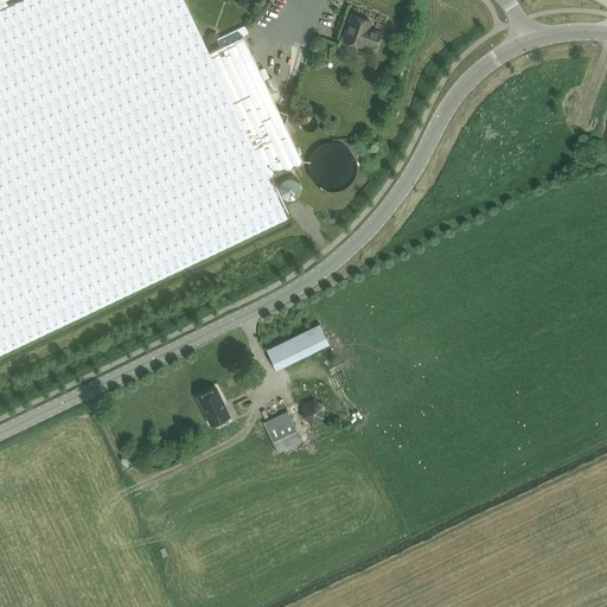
[(183,0),(17,0),(0,8),(0,352),(287,217),(268,178),(302,163),(283,122),(287,113),(278,109),(243,36),(209,52),(183,0)]
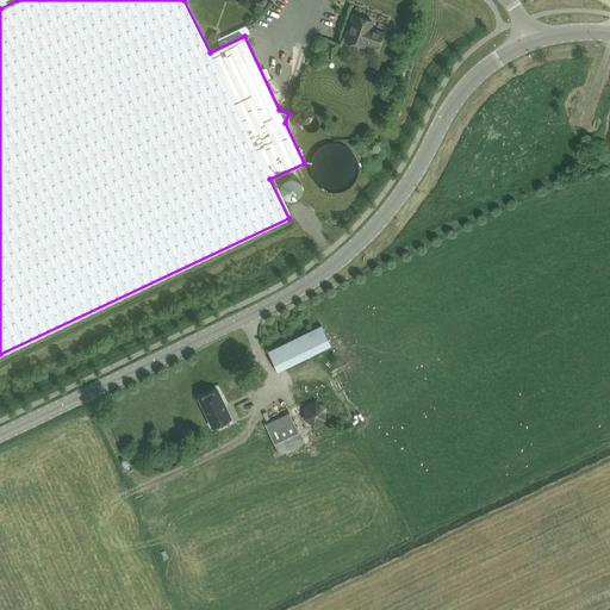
[(354,16),(344,41),(363,47),(365,44),(378,49),(383,33),(373,30),(369,29),(372,22),(354,16)]
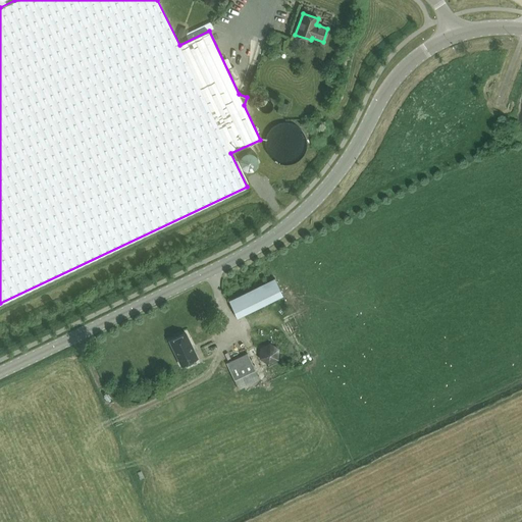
[(238,62),(232,64),(237,75),(243,73),(238,62)]
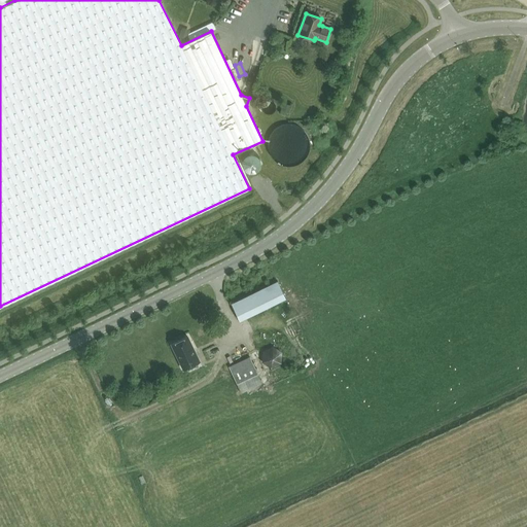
[(233,299),(241,317),(288,296),(280,278),(233,299)]
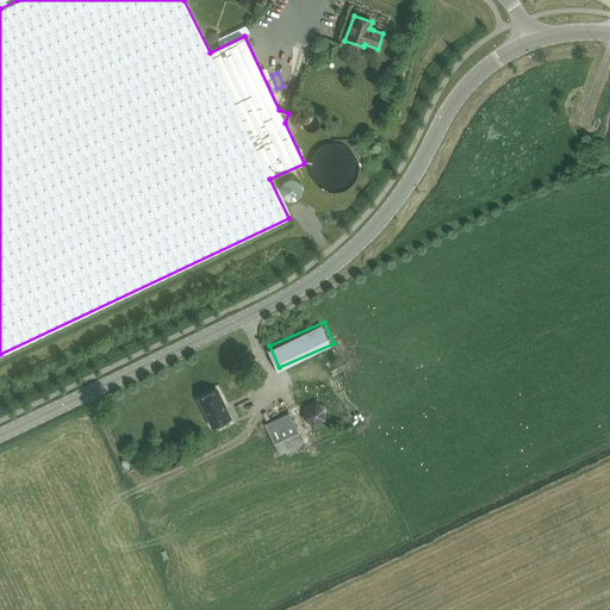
[(230,418),(217,390),(198,398),(212,428),(230,418)]
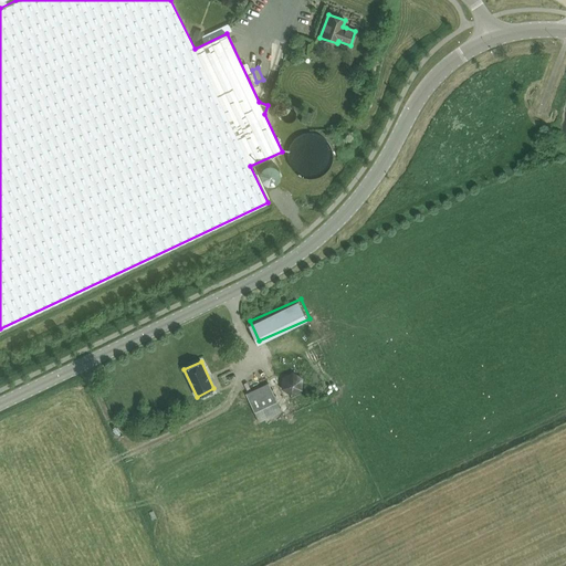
[(285,385),(291,395),(307,386),(302,376),(285,385)]
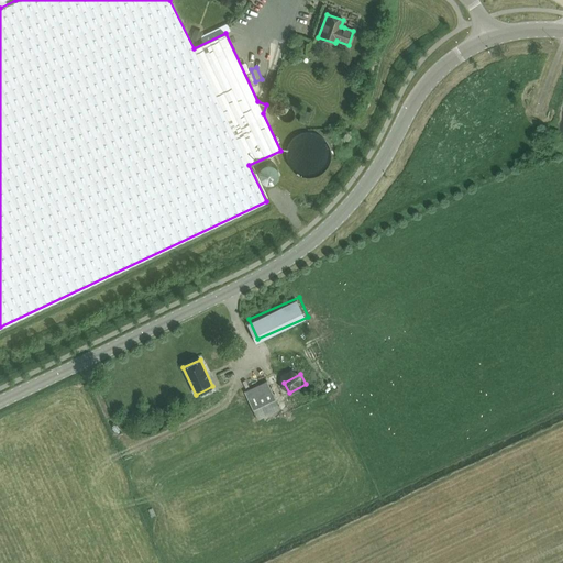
[(272,392),(249,401),(257,420),(279,410),(272,392)]
